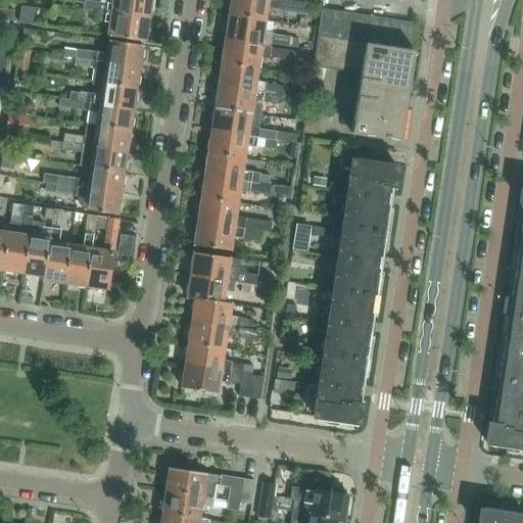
[(99,0),(99,2),(84,0),(82,11),(98,13),(98,12),(149,19),(147,18),(147,14),(150,14),(151,0),(99,0)]
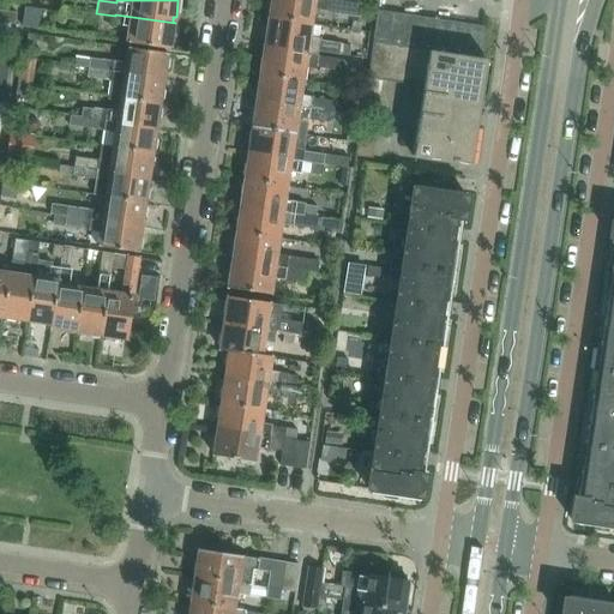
[(356,17),(357,4),(347,2),(330,0),(272,0),(272,1),(270,2),(269,13),(271,16),(270,18),(311,24),(313,10),(356,17)]
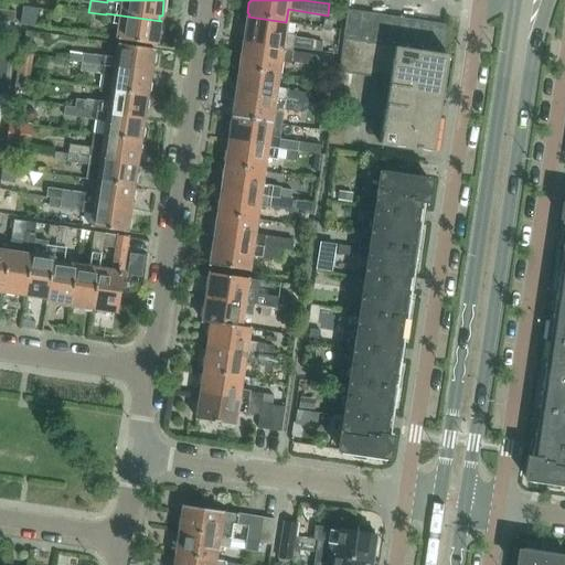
[(22,7),(20,25),(33,28),(36,9),(22,7)]
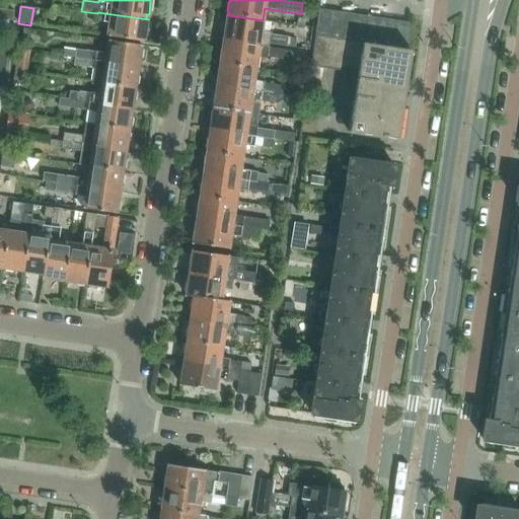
[(3,9),(2,19),(12,20),(13,11),(3,9)]
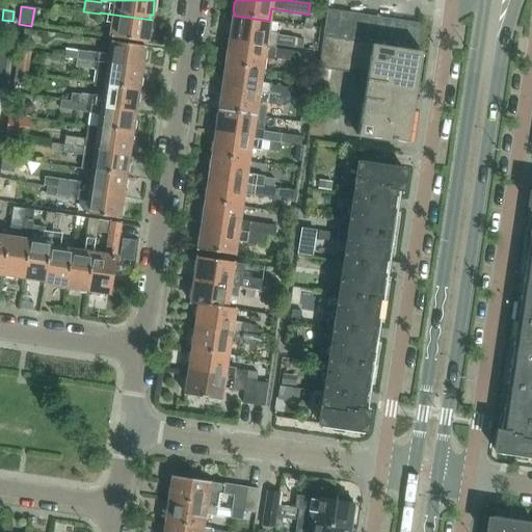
[(322,37),(337,40),(341,11),(327,9),(322,37)]
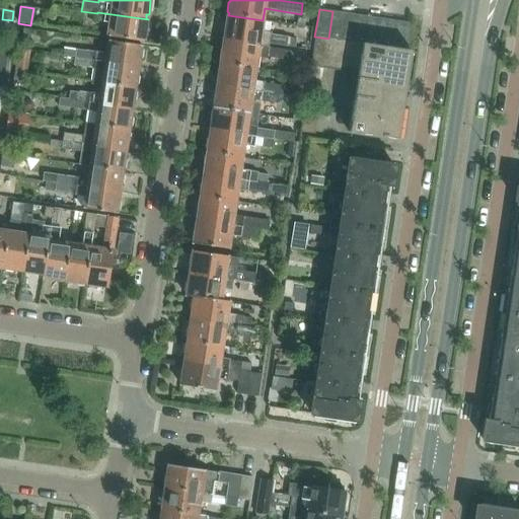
[(328,39),(341,40),(346,13),(332,11),(328,39)]
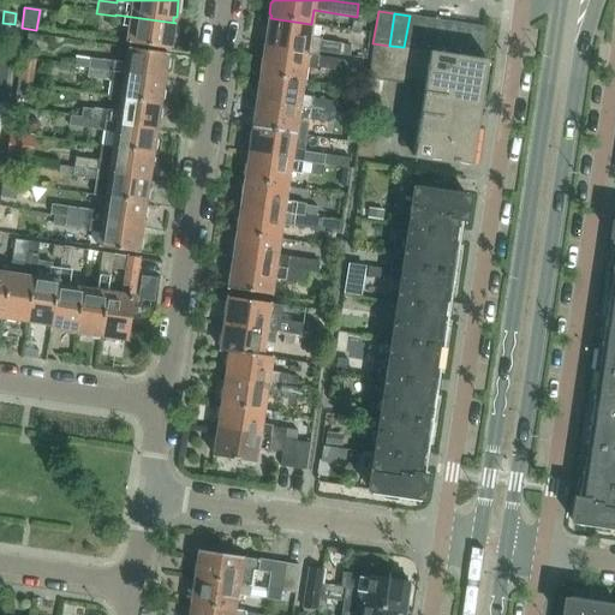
[(131,27),(129,43),(171,51),(174,30),(172,29),(172,25),(174,25),(175,23),(115,15),(115,16),(114,24),(131,27)]
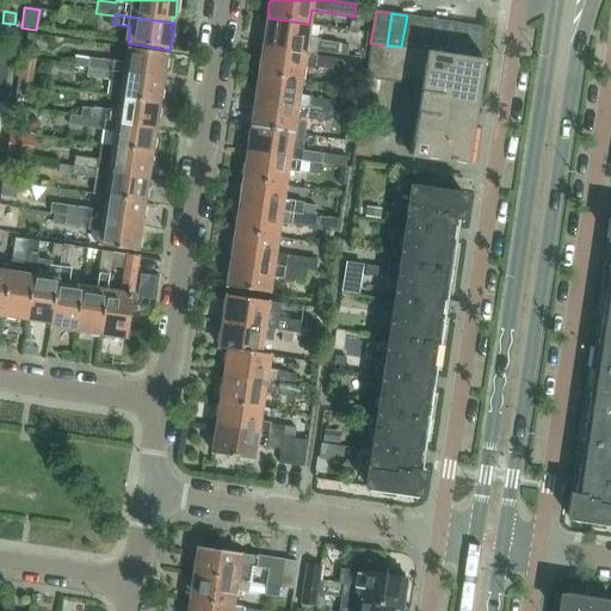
[(401,47),(417,49),(421,18),(407,16),(401,47)]
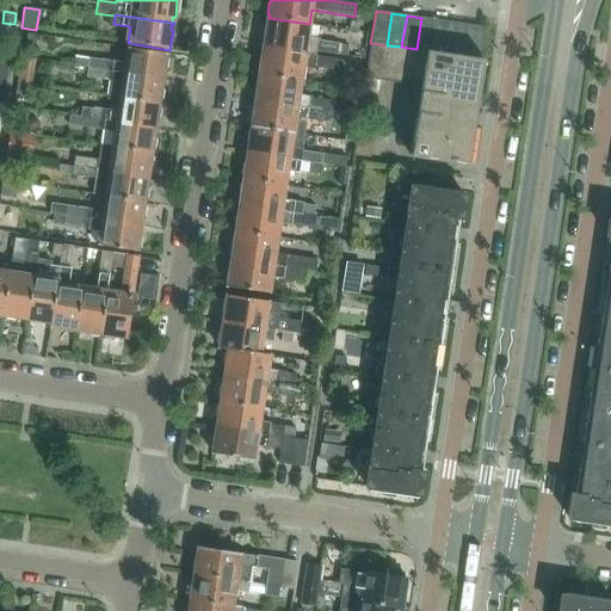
[(266,22),(264,32),(266,35),(265,43),(265,45),(306,53),(306,50),(308,50),(316,51),(337,55),(338,44),(318,41),(318,39),(307,38),(309,24),(269,18),(269,20),(266,22)]
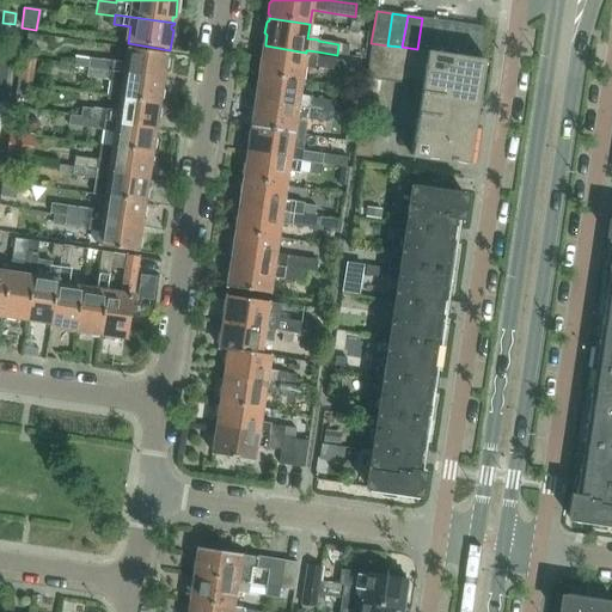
[(417,49),(433,51),(438,20),(422,18),(417,49)]
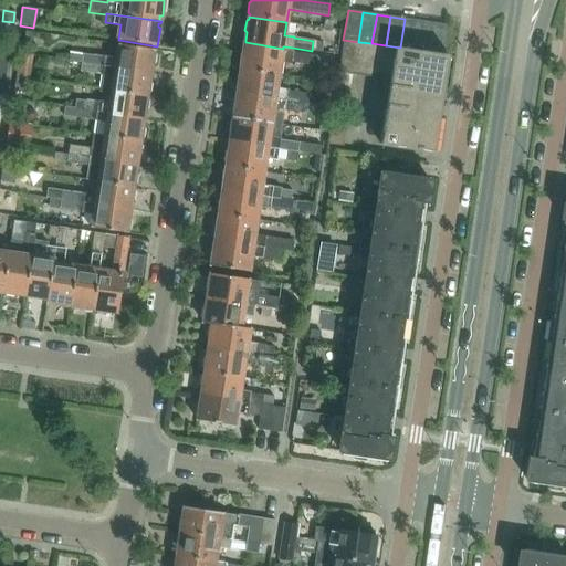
[(400,48),(415,50),(419,21),(405,19),(400,48)]
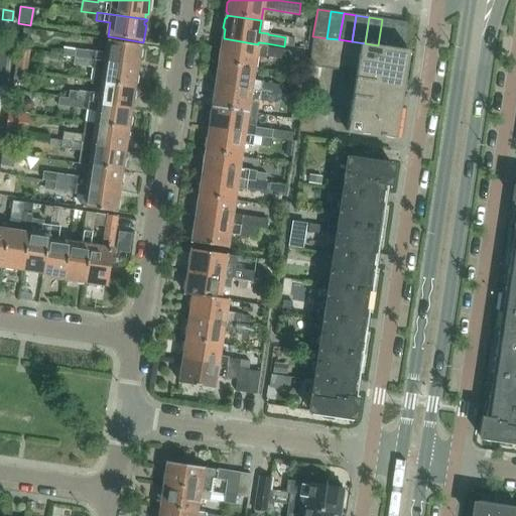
[(391,47),(395,21),(382,19),(378,45),(391,47)]
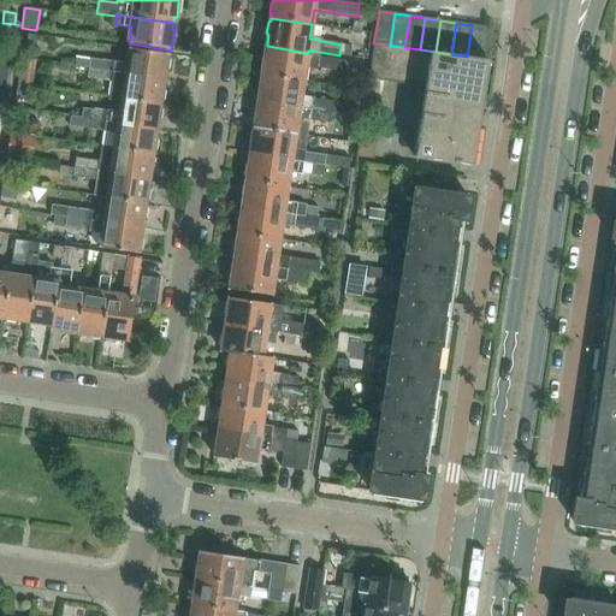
[(472,25),(467,57),(483,59),(487,28),(472,25)]
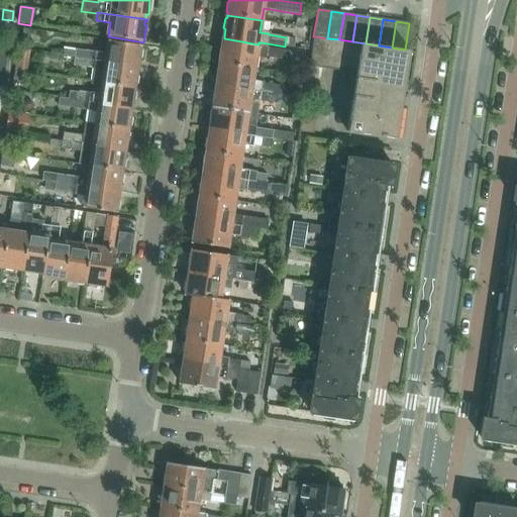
[(339,39),(327,38),(313,36),(309,67),(345,72),(346,67),(357,69),(347,131),(396,139),(410,50),(405,49),(392,47),(379,45),(366,43),(352,41),(339,39)]
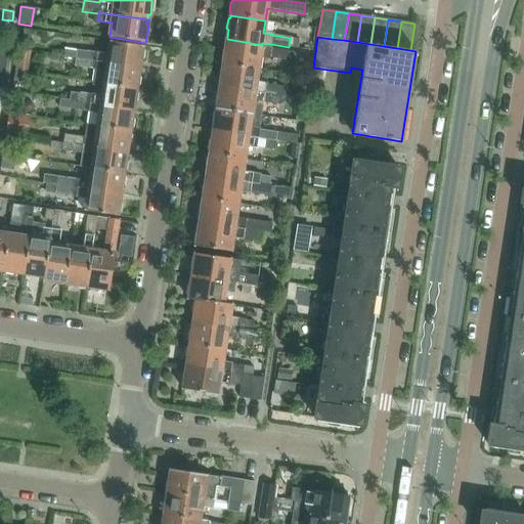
[(290,38),(289,47),(298,48),(299,39),(290,38)]
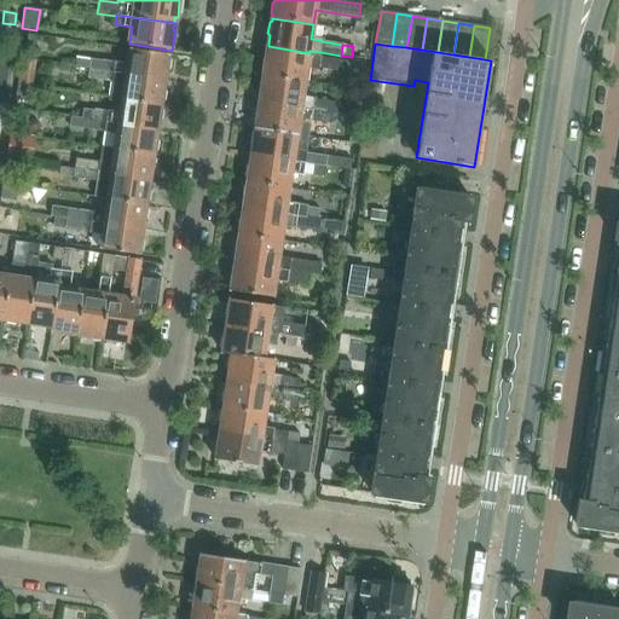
[(262,64),(261,73),(264,74),(264,76),(305,82),(307,68),(318,69),(339,73),(340,61),(329,58),(329,59),(319,57),(312,56),(311,56),(308,56),(310,53),(268,46),(267,50),(265,63),(262,64)]
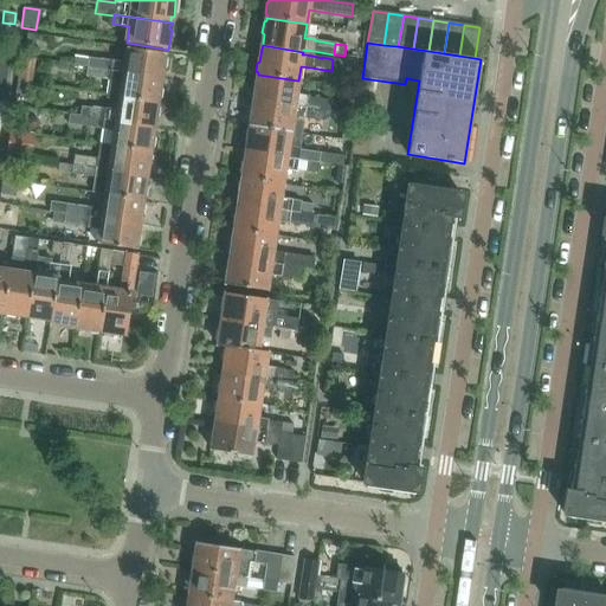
[(88,58),(86,66),(161,78),(162,70),(166,66),(167,60),(165,56),(165,53),(126,47),(123,63),(88,58)]
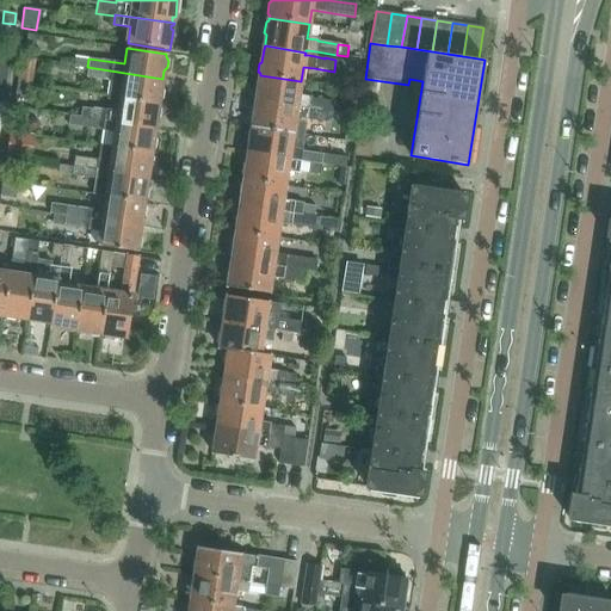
[(74,56),(73,66),(87,68),(87,67),(88,59),(74,56)]
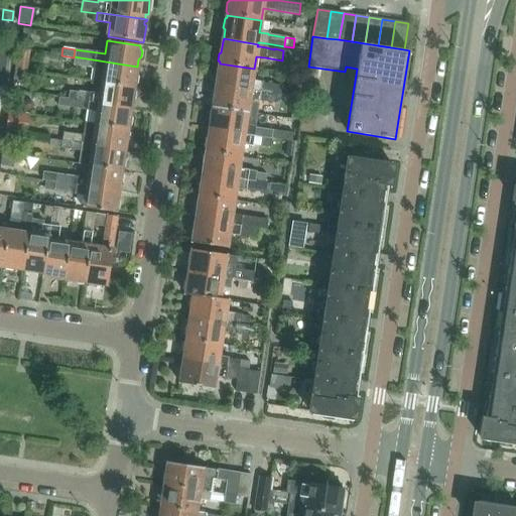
[(29,50),(17,49),(14,69),(26,71),(29,50)]
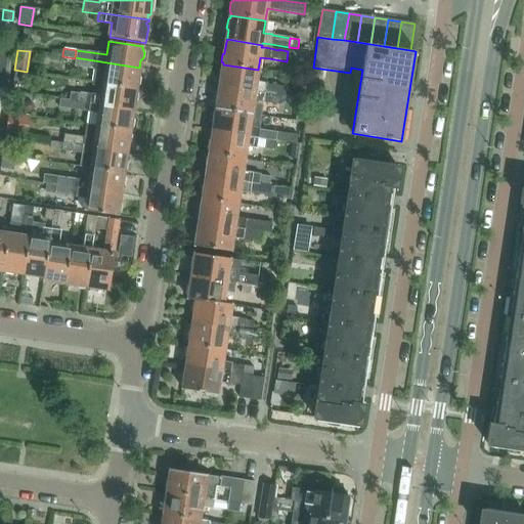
[(74,67),(93,69),(91,82),(102,83),(136,88),(136,87),(139,85),(140,78),(138,76),(139,68),(75,57),(75,58),(74,67)]
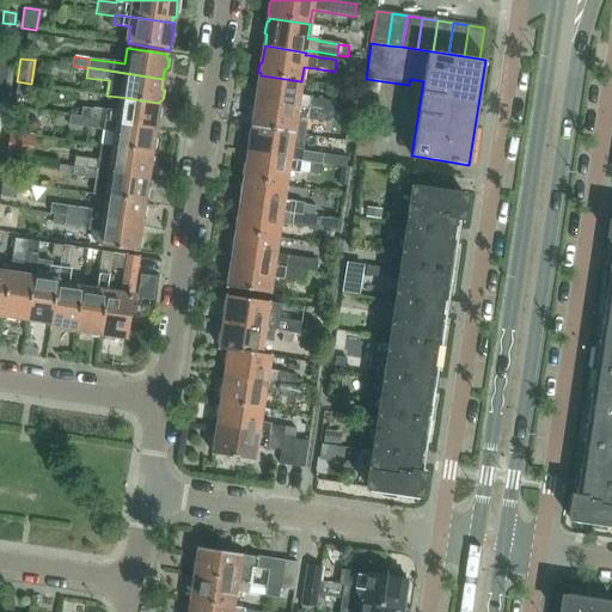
[(301,81),(261,75),(259,78),(257,79),(256,90),(258,92),(256,102),(329,112),(338,114),(340,103),(310,98),(310,97),(299,96),(301,81)]
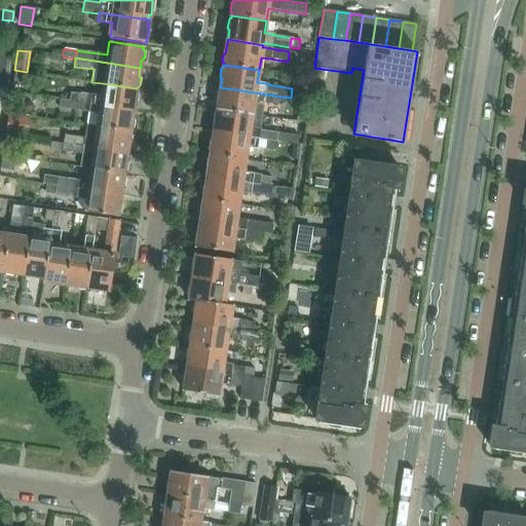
[(22,84),(24,71),(14,70),(12,83),(22,84)]
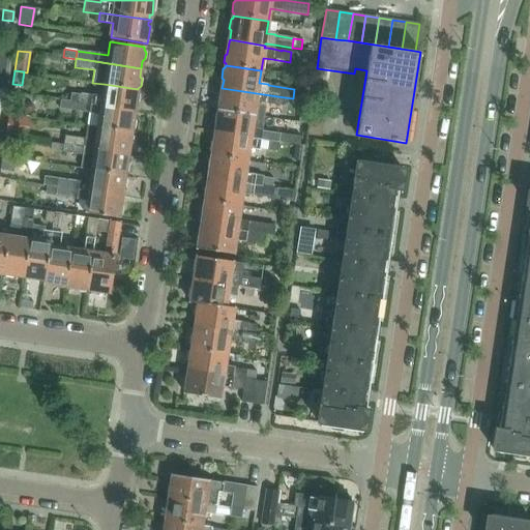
[(104,84),(101,96),(80,93),(80,94),(70,93),(69,100),(69,101),(89,105),(135,112),(136,105),(139,101),(140,94),(138,92),(138,89),(104,84)]
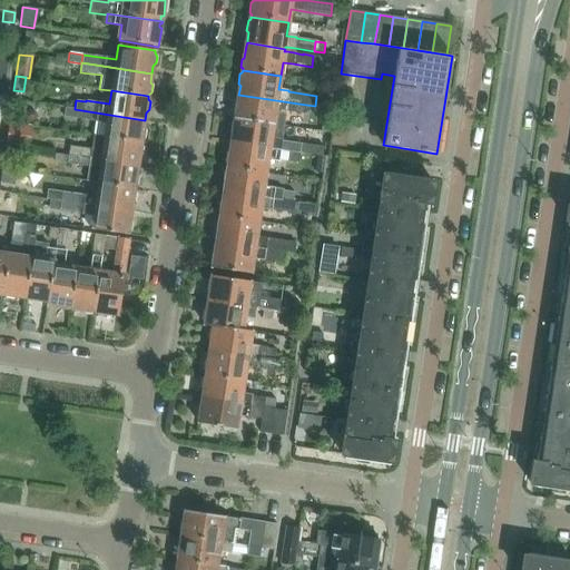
[(306,105),(238,95),(237,104),(235,105),(234,115),(235,117),(235,119),(283,127),(285,110),(294,111),(294,112),(304,115),(306,105)]
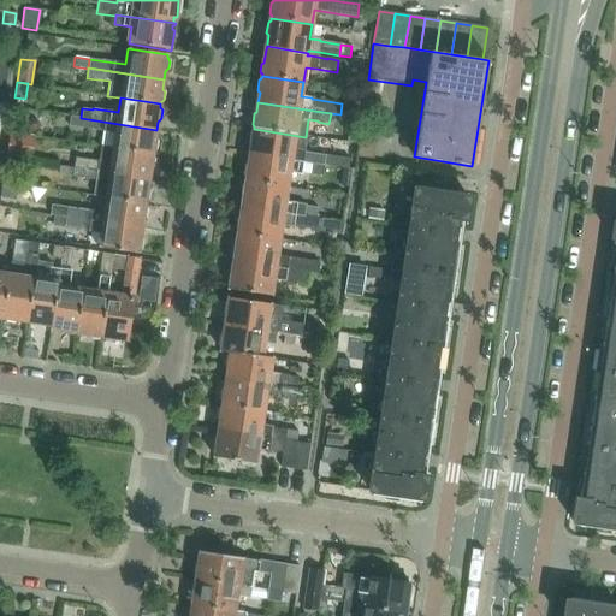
[(70,116),(69,125),(102,131),(100,146),(153,154),(153,153),(157,149),(158,141),(155,138),(157,130),(104,122),(81,118),(81,117),(70,116)]
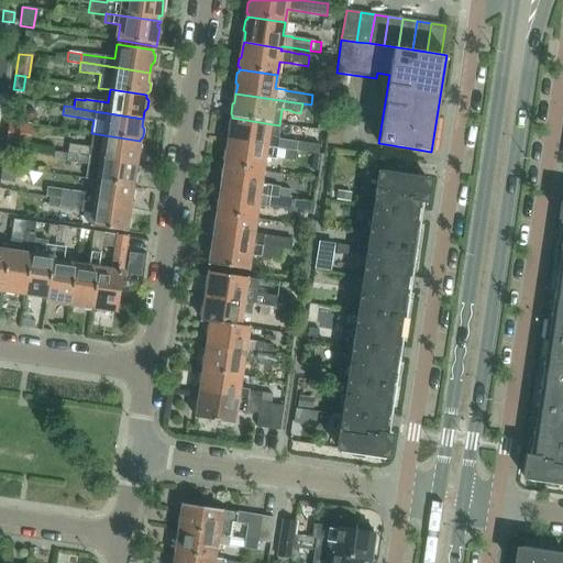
[(230,133),(229,142),(275,150),(275,148),(285,150),(285,151),(296,152),(297,142),(277,140),(279,125),(232,118),(232,121),(229,122),(228,132),(230,133)]
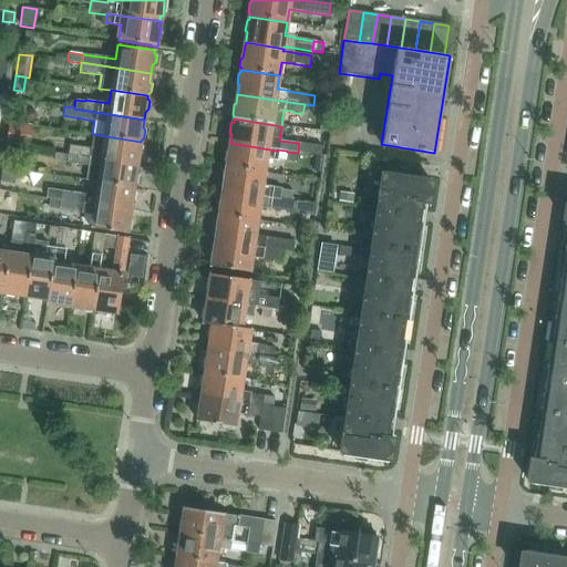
[(4,145),(27,148),(30,126),(8,123),(4,145)]
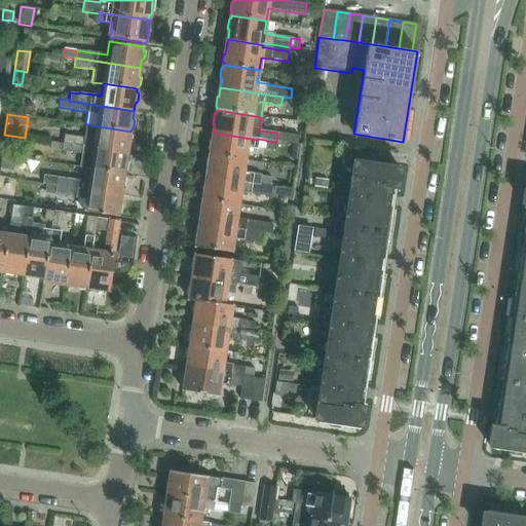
[(305,134),(318,136),(321,124),(306,122),(305,134)]
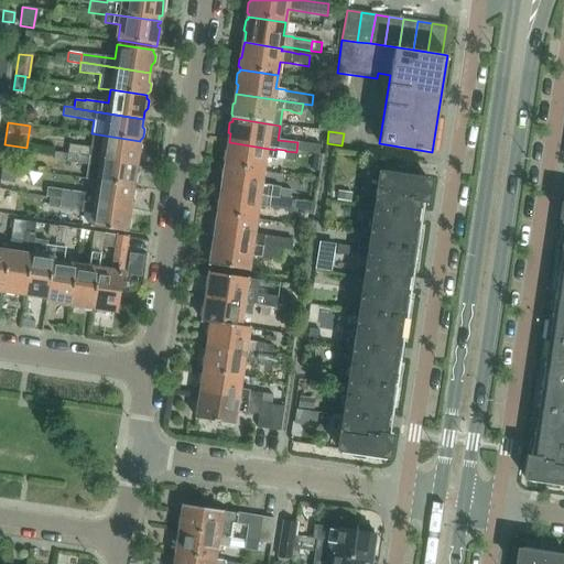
[(140,141),(91,133),(89,148),(68,144),(67,154),(137,164),(138,156),(141,153),(142,145),(140,143),(140,141)]
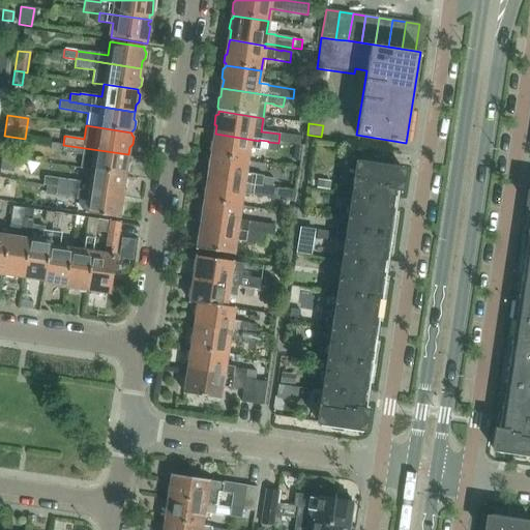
[(259,141),(215,134),(214,142),(211,143),(210,152),(212,153),(211,156),(246,163),(248,149),(258,150),(258,149),(259,141)]
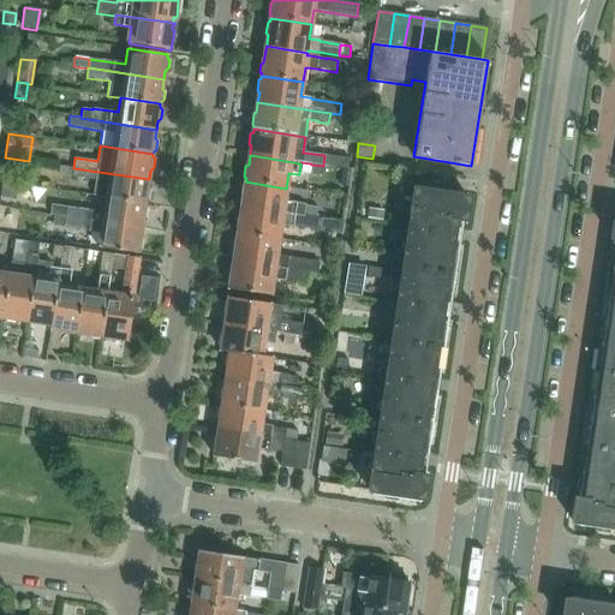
[(324,155),(323,166),(342,168),(347,169),(350,159),(324,155)]
